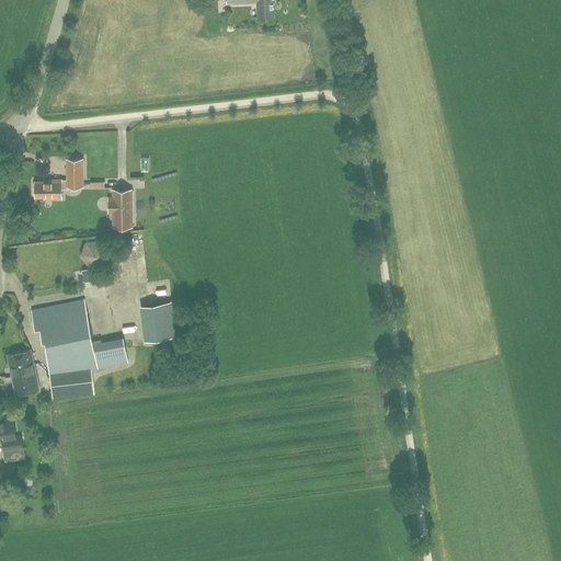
[(226,0),(227,3),(258,2),(259,18),(274,18),(273,2),(273,0),(226,0)]
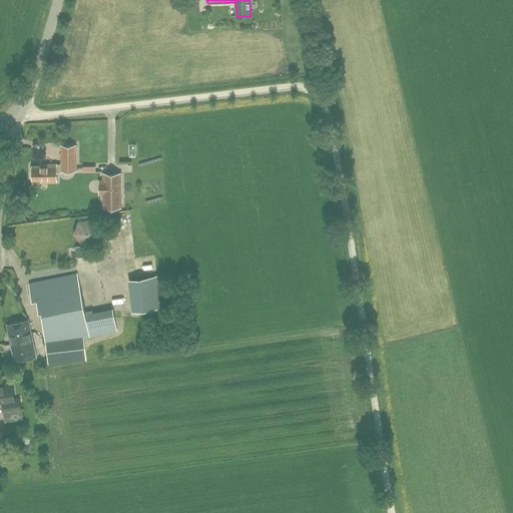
[(56,181),(56,172),(62,172),(62,170),(76,170),(75,145),(61,145),(61,164),(40,164),(40,165),(32,166),(32,180),(40,179),(40,181),(56,181)]
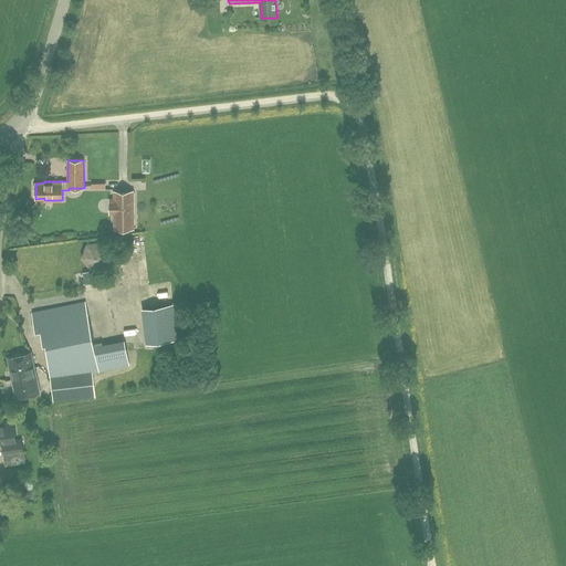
[(107,190),(107,181),(93,182),(94,191),(107,190)]
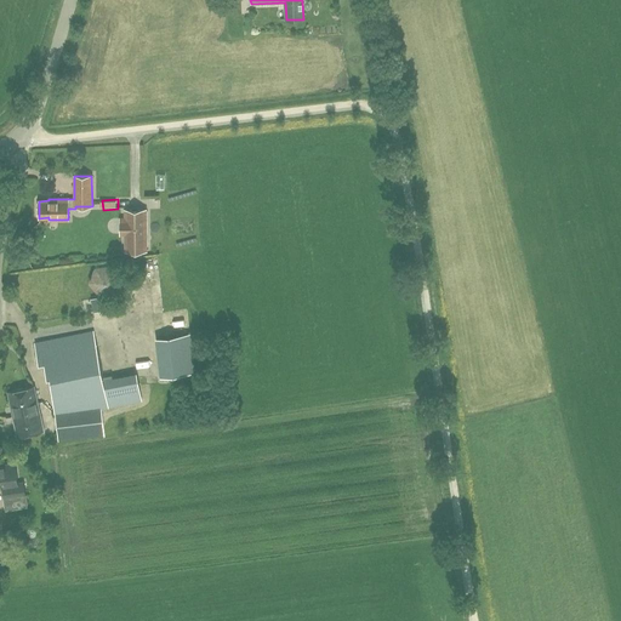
[(146,251),(146,210),(125,210),(125,218),(120,218),(120,234),(125,234),(125,251),(146,251)]
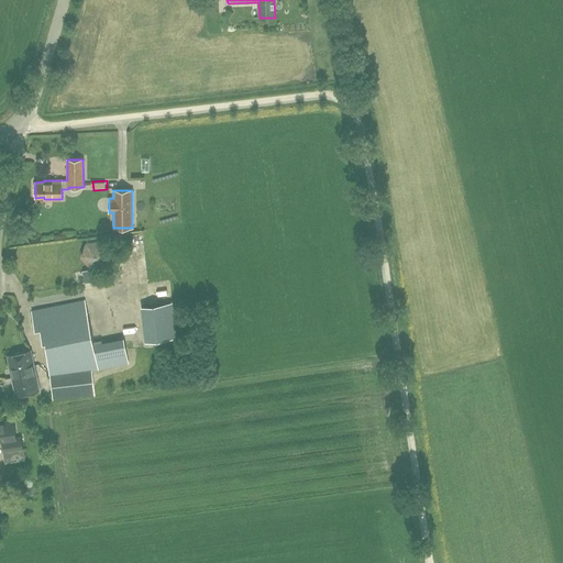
[(85,300),(32,310),(35,330),(41,329),(43,341),(45,341),(53,398),(95,395),(94,386),(94,381),(91,370),(98,368),(98,370),(129,363),(123,340),(100,344),(94,345),(92,342),(85,300)]
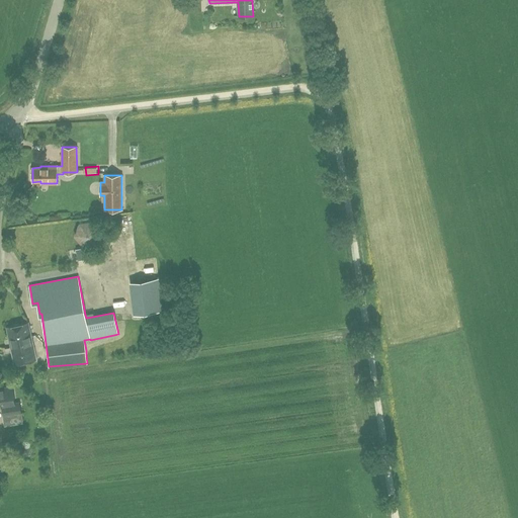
[(134,315),(163,312),(160,280),(130,284),(134,315)]
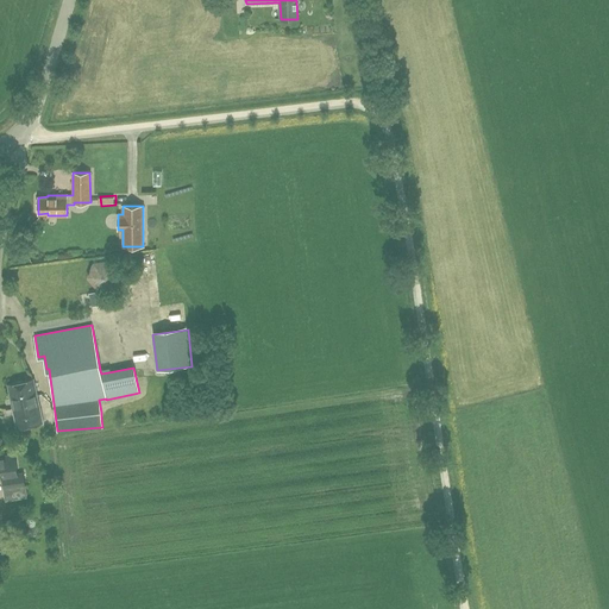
[(39,407),(33,378),(7,384),(13,413),(39,407)]
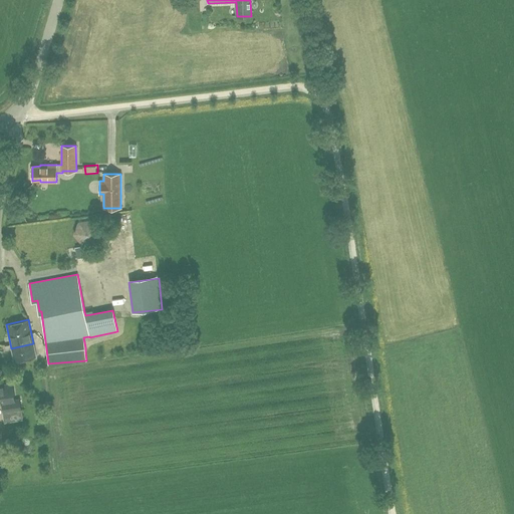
[(33,343),(11,348),(14,362),(36,357),(33,343)]
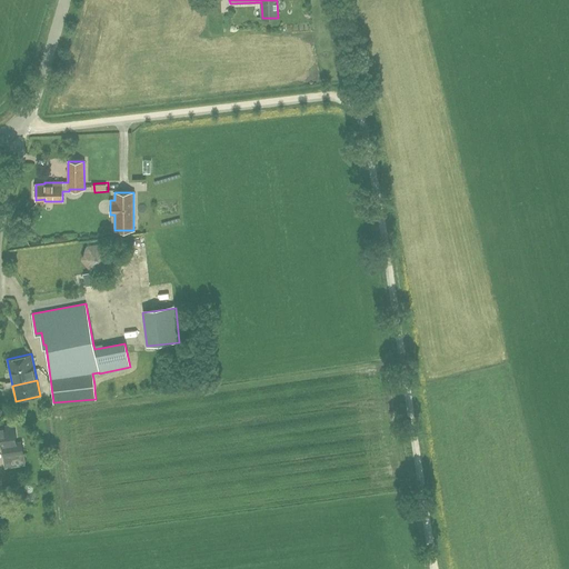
[(16,442),(13,425),(2,427),(2,428),(0,428),(0,448),(2,448),(5,457),(23,455),(21,442),(16,442)]
